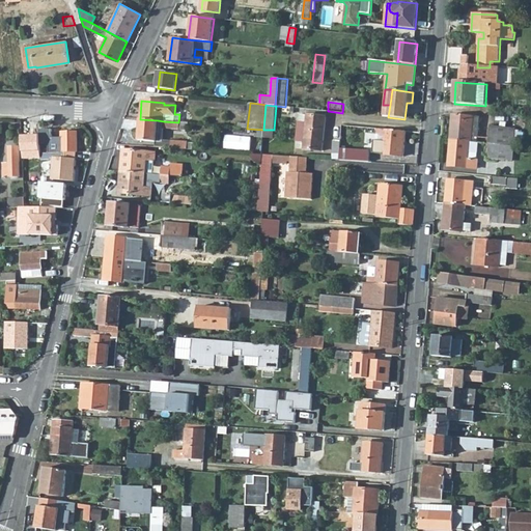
[(307,116),(299,116),(297,146),(304,147),(303,149),(323,150),(326,117),(307,115),(307,116)]
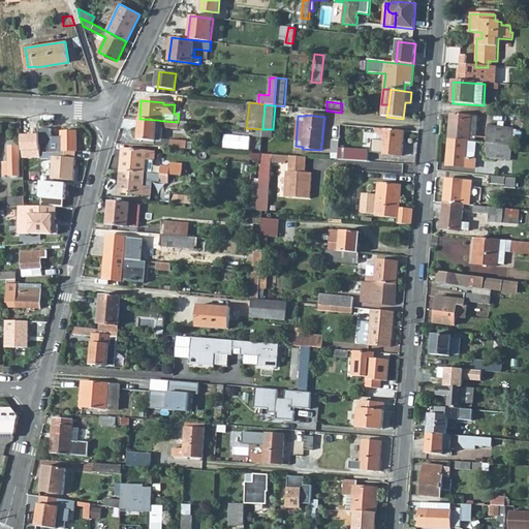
[(450,116),(448,141),(469,142),(471,117),(450,116)]
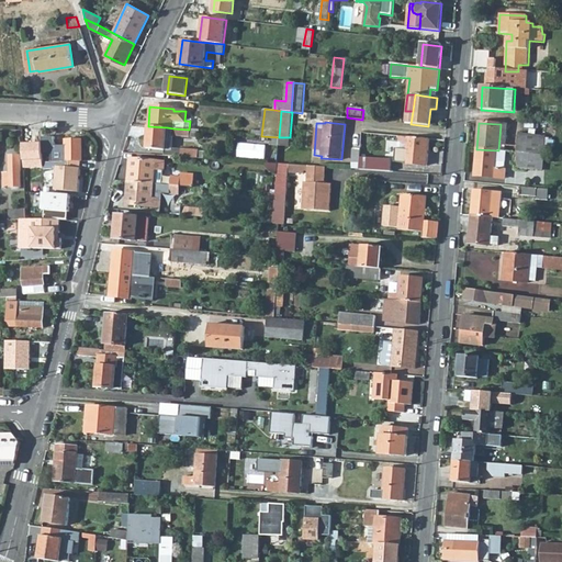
[(165,149),(167,127),(148,126),(146,149),(165,150),(165,149)]
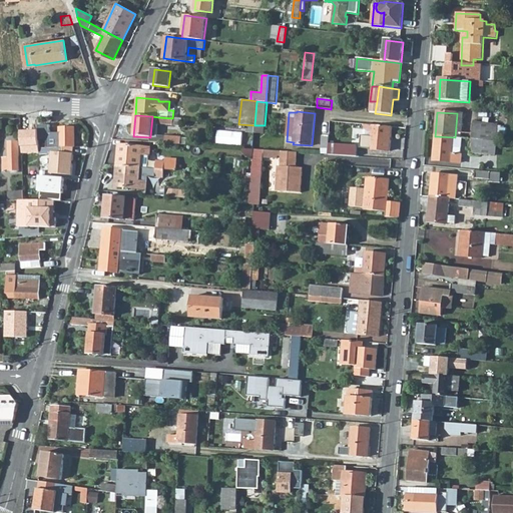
[(156,137),(157,124),(158,117),(152,116),(150,136),(156,137)]
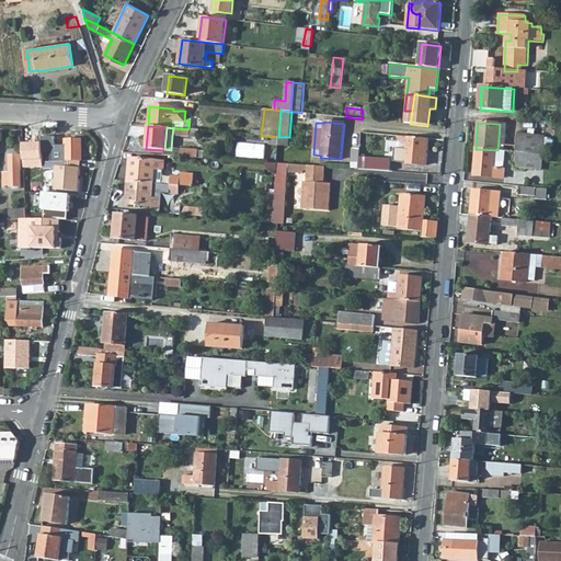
[(199,137),(199,130),(189,129),(173,128),(172,136),(190,137),(199,137)]
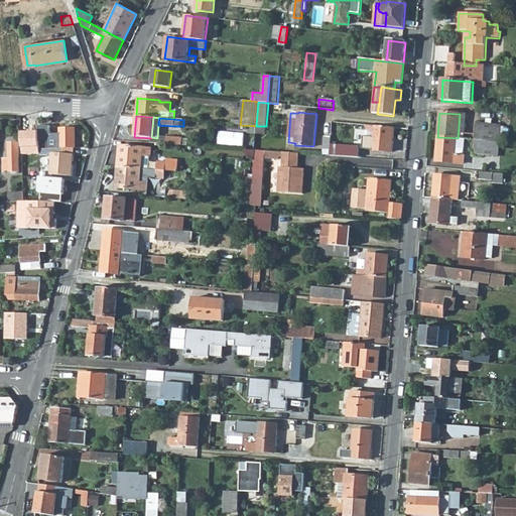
[(476,123),(474,140),(499,142),(500,125),(485,124),(485,123),(476,123)]
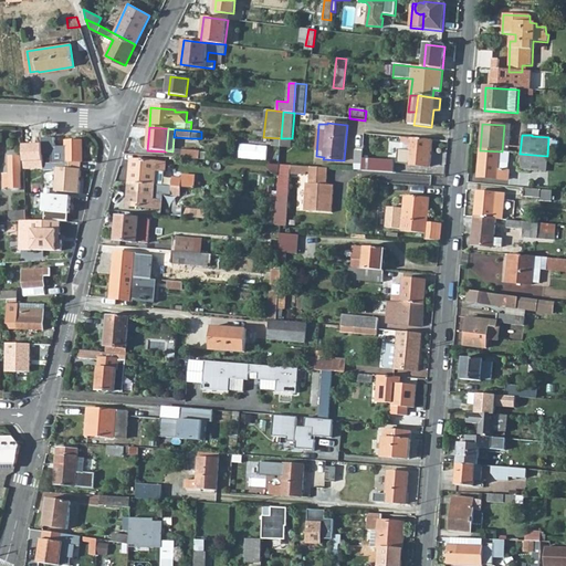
[(292,147),(292,138),(281,138),(281,147),(292,147)]
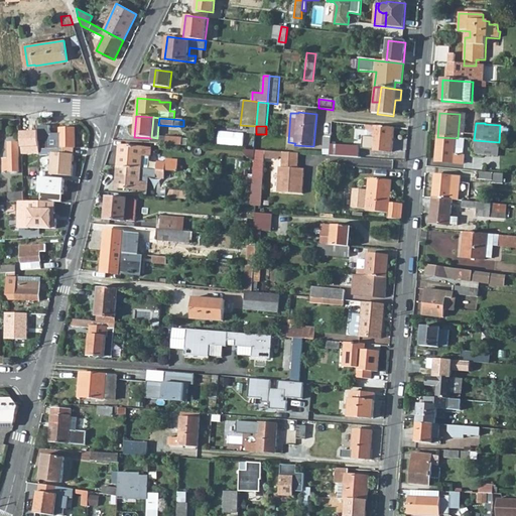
[(391,153),(394,129),(366,126),(366,131),(373,132),(371,150),(391,153)]
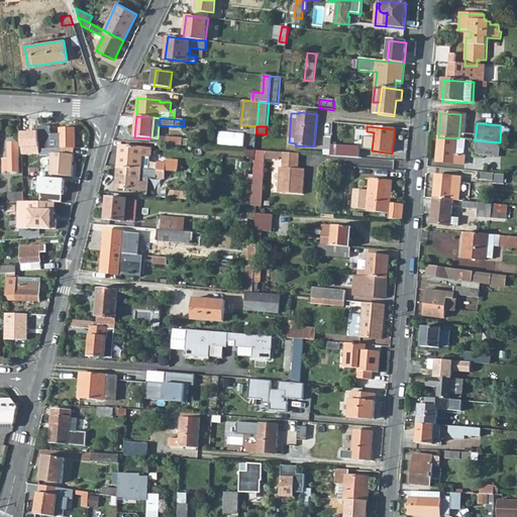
[(61,129),(61,149),(74,148),(75,129),(61,129)]
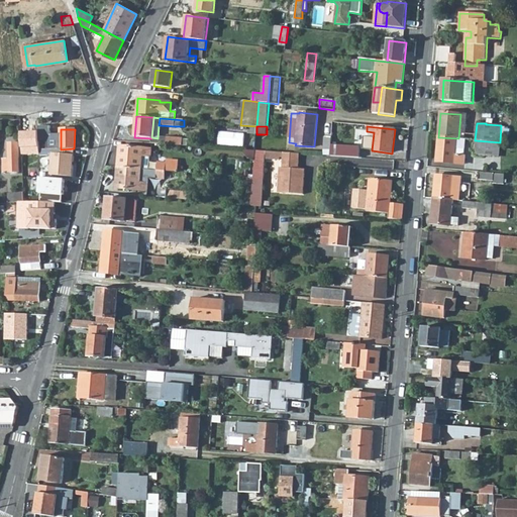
[(37,130),(20,131),(22,153),(38,153),(37,130)]
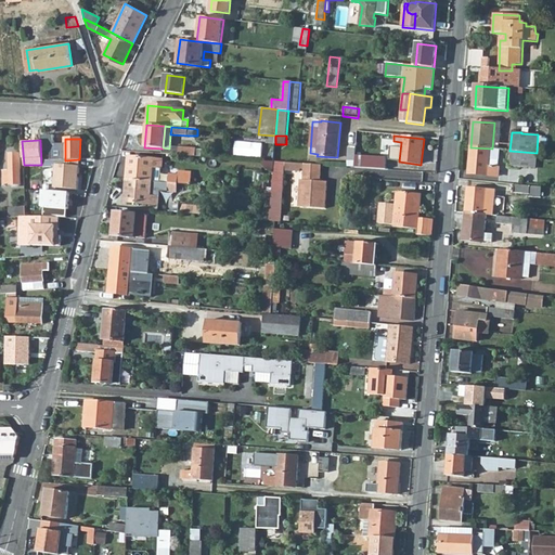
[(179,145),(179,155),(203,156),(203,151),(197,150),(197,146),(179,145)]
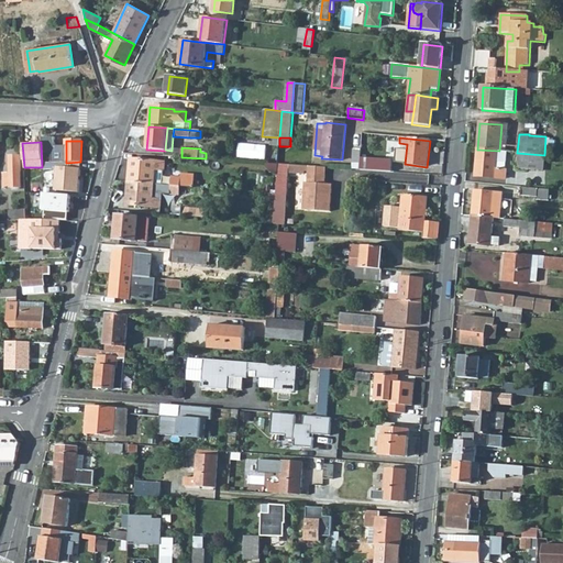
[(353,148),(352,169),(360,170),(361,161),(361,150),(353,148)]
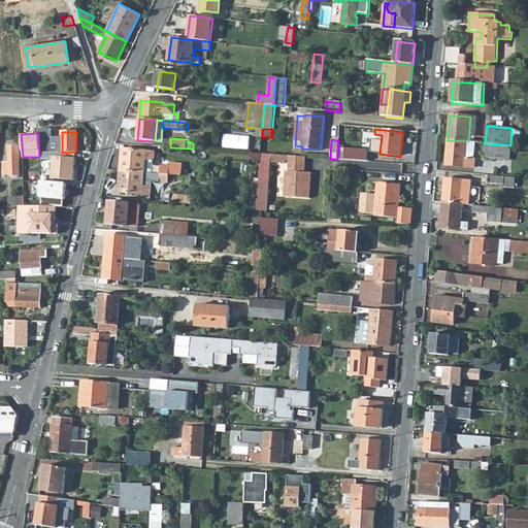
[(473,161),(475,142),(473,142),(468,141),(448,140),(447,154),(449,154),(449,166),(474,169),(475,161),(473,161)]
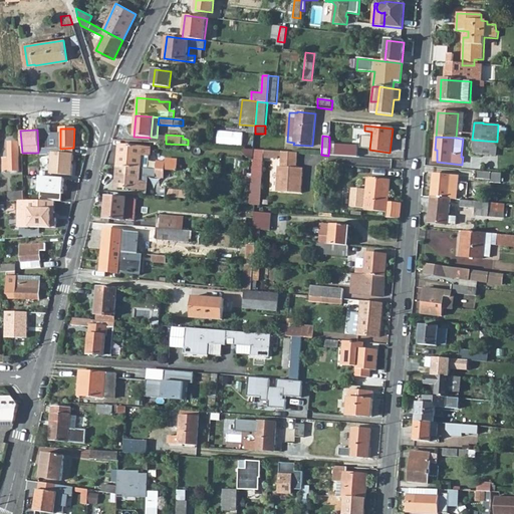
[(480,155),(496,157),(497,142),(472,140),(470,155),(480,156),(480,155)]
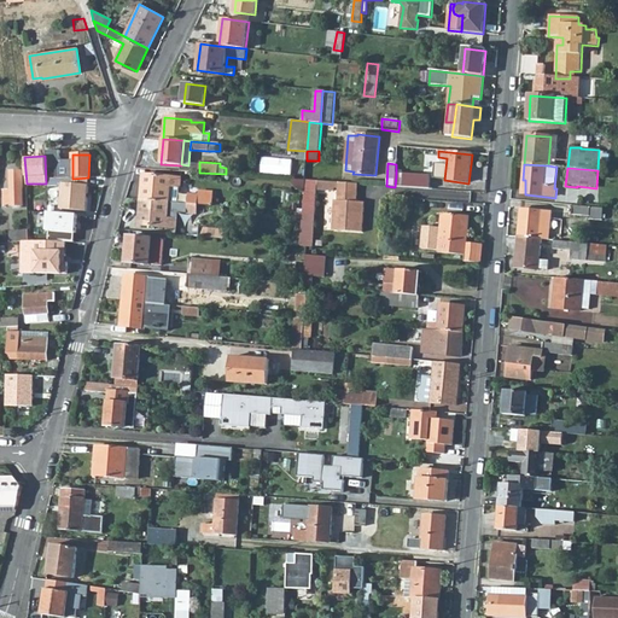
[(22,170),(10,170),(11,188),(5,188),(5,204),(23,204),(22,170)]
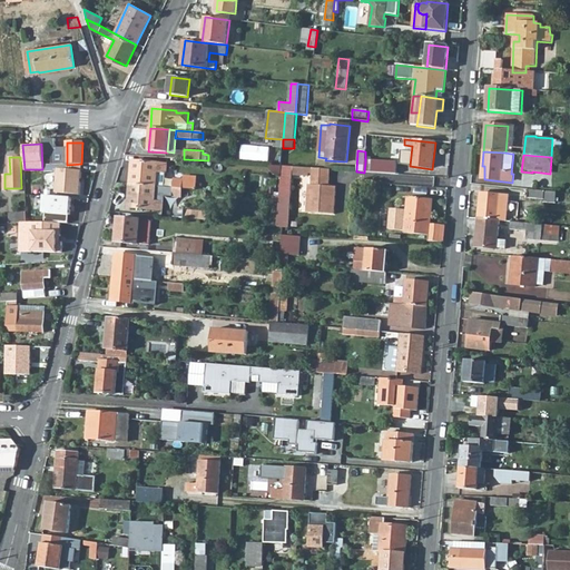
[(131,161),(130,185),(165,188),(166,165),(131,161)]
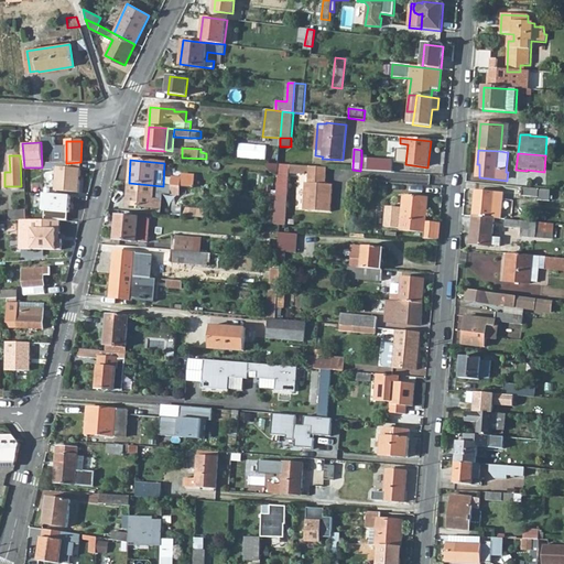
[(375,162),(373,171),(387,172),(396,173),(397,162),(375,160),(375,162)]
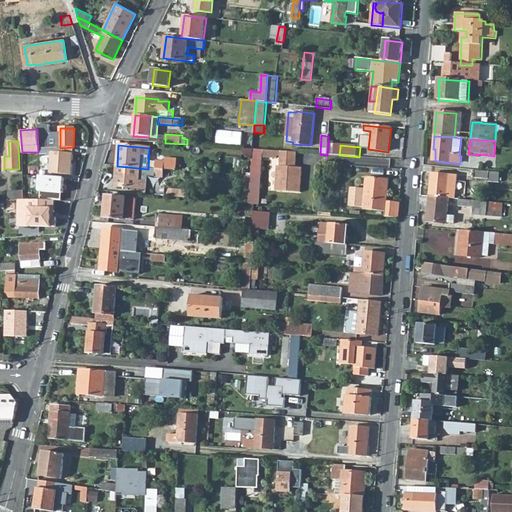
[(340,147),(328,146),(327,155),(339,155),(340,147)]
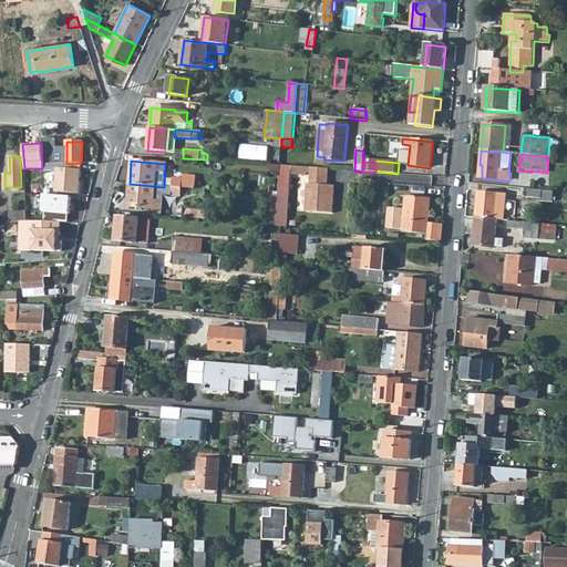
[(69,165),(43,165),(44,169),(52,169),(52,168),(57,168),(55,192),(79,194),(80,171),(68,169),(69,165)]
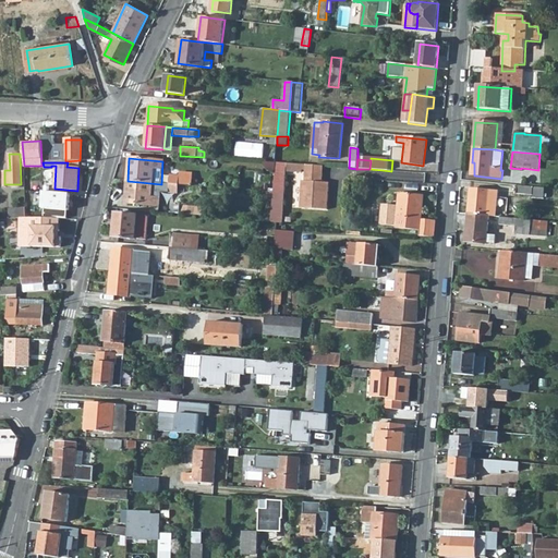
[(276,162),(275,192),(284,193),(284,171),(286,164),(276,162)]
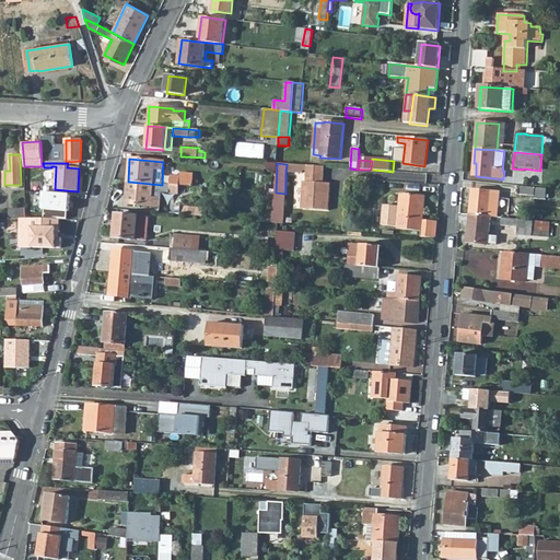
[(321,183),(322,166),(305,165),(287,164),(286,172),(302,173),(302,171),(306,171),(305,182),(303,182),(300,209),(326,211),(327,189),(325,188),(325,184),(321,183)]
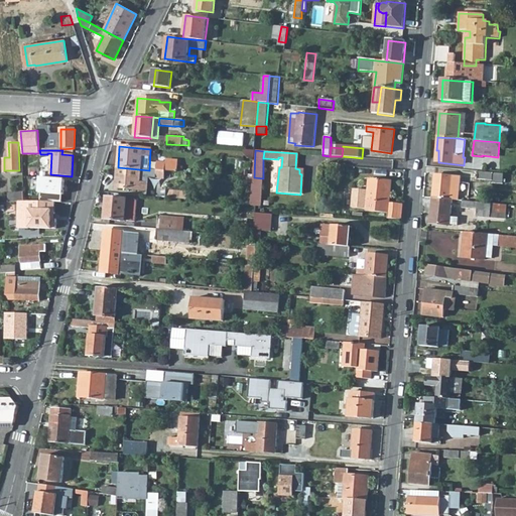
[(157,165),(156,170),(165,171),(172,172),(173,164),(163,163),(163,166),(157,165)]
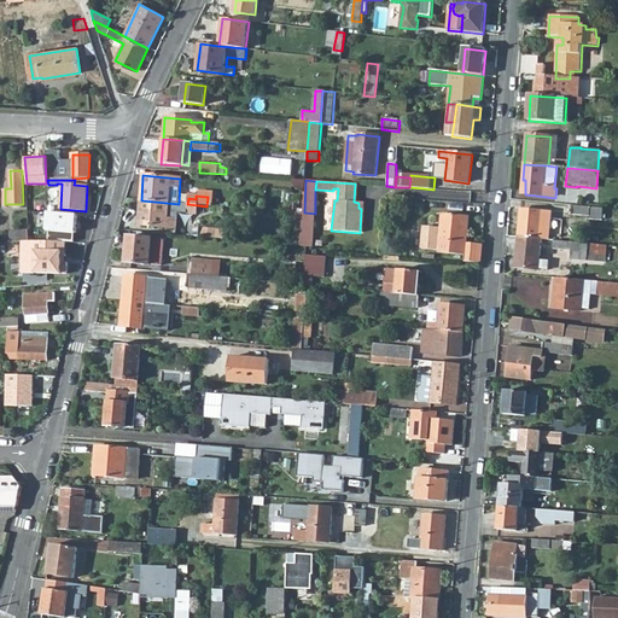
[(197,215),(198,205),(187,204),(179,204),(141,200),(139,226),(176,228),(178,214),(197,215)]
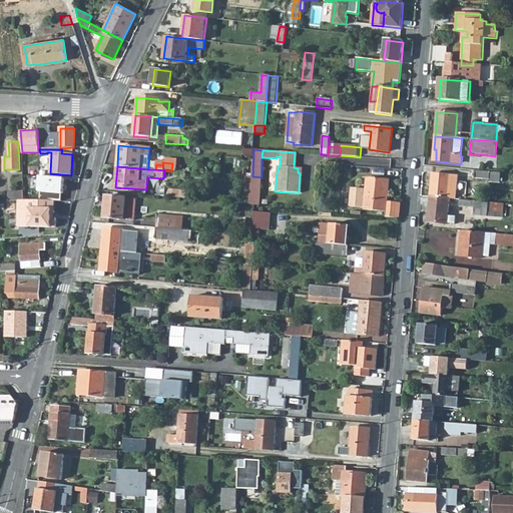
[(494,172),(475,170),(474,178),(488,179),(488,182),(499,183),(500,172),(494,172)]
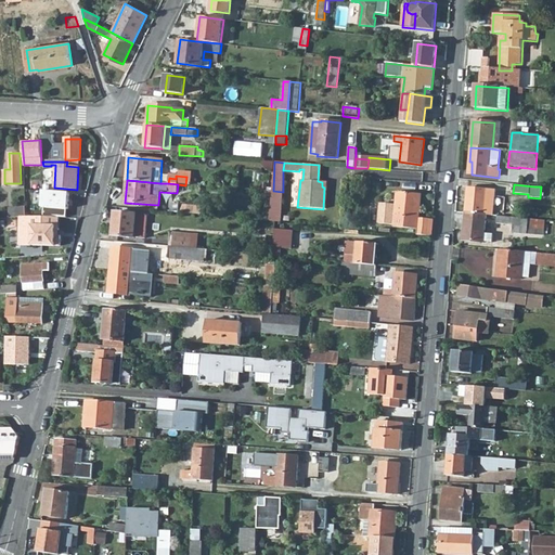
[(467,189),(465,214),(486,216),(493,216),(495,191),(467,189)]
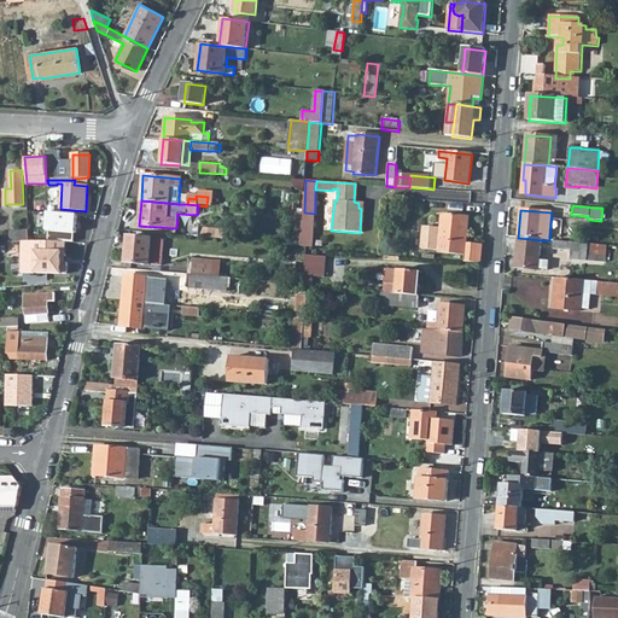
[(73,240),(74,213),(45,211),(44,229),(48,231),(47,240),(63,240),(73,240)]
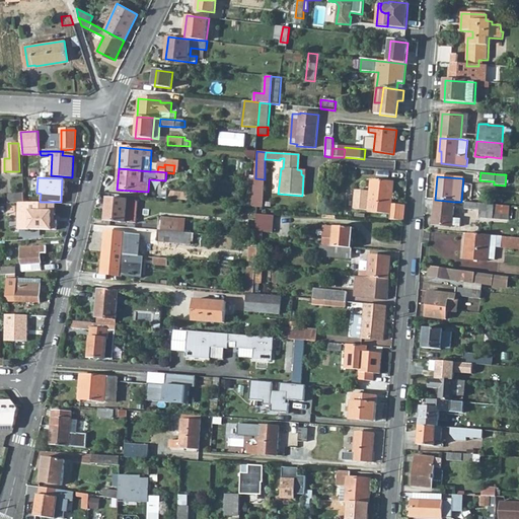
[(252,186),(251,207),(257,208),(263,208),(265,179),(255,178),(244,178),(243,186),(252,186)]
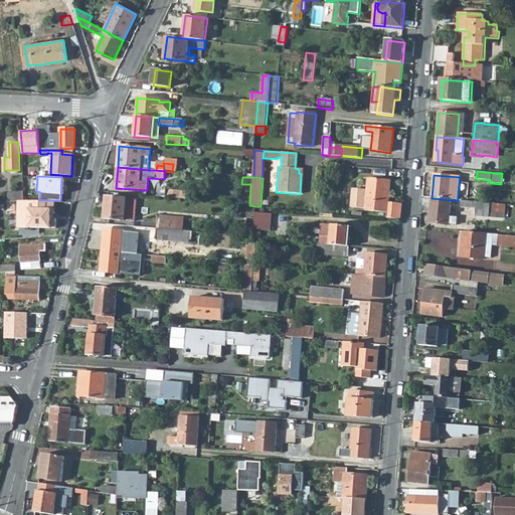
[(348,202),(349,195),(339,194),(337,207),(348,208),(348,209),(387,213),(386,218),(399,219),(401,204),(388,203),(391,180),(368,179),(367,189),(352,187),(350,202),(348,202)]
